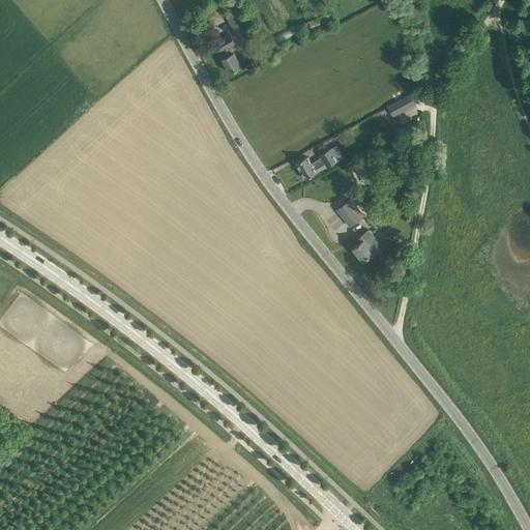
[(226,15),(238,38),(252,31),(238,7),(226,15)]
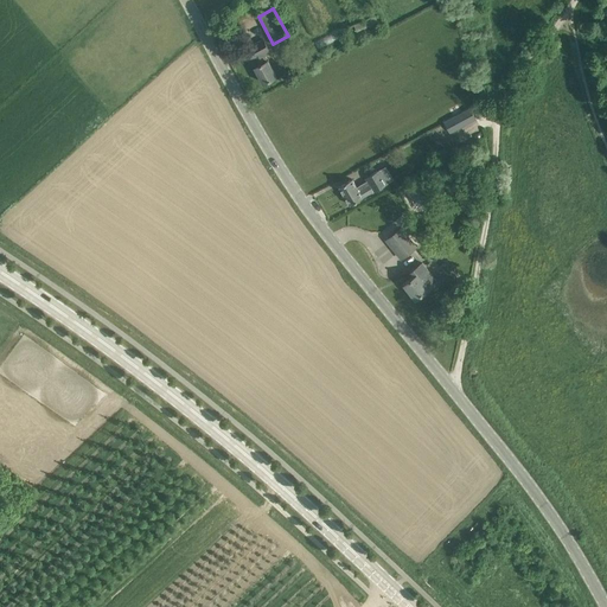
[(375,16),(353,25),(357,31),(378,23),(375,16)]
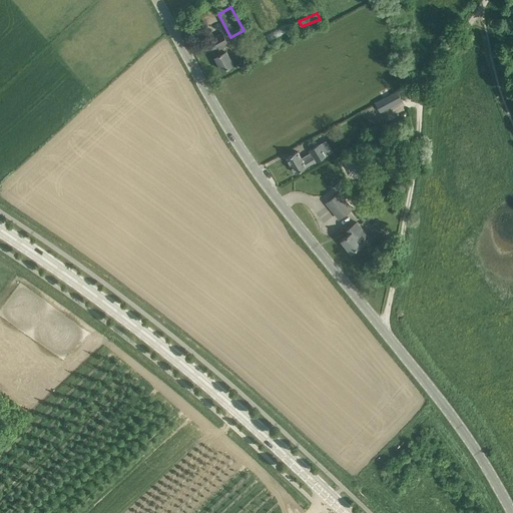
[(215,56),(223,70),(234,64),(226,50),(225,51),(222,45),(227,42),(222,34),(209,41),(213,50),(215,49),(218,54),(215,56)]
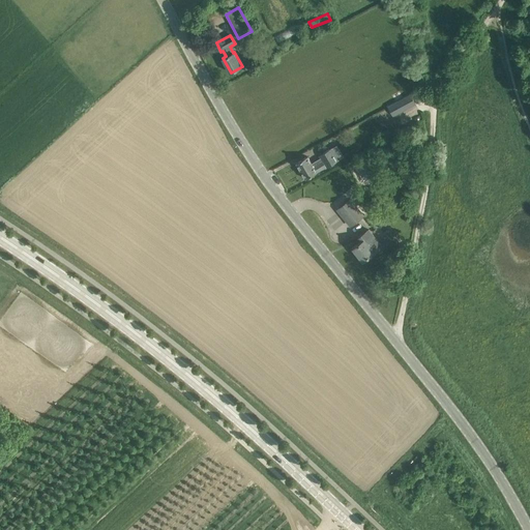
[(411,95),(388,107),(393,116),(416,105),(411,95)]
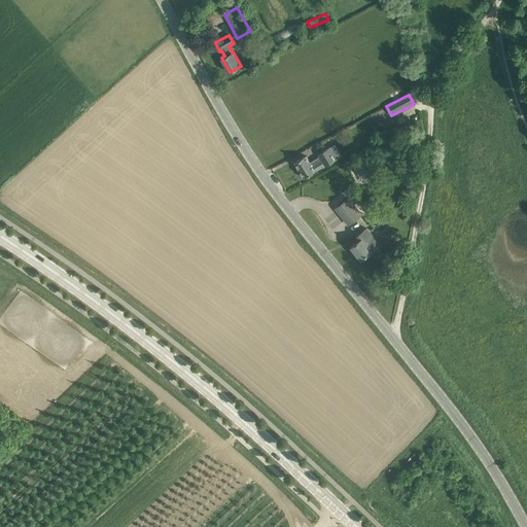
[(294,162),(304,178),(324,166),(325,166),(337,159),(329,147),(318,154),(321,160),(312,166),(306,155),(294,162)]
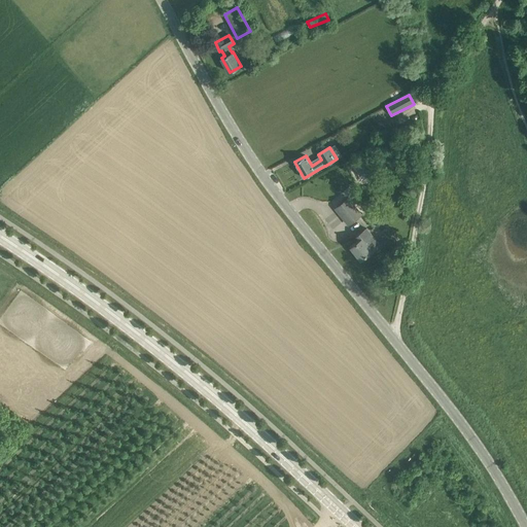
[(349,198),(336,208),(349,224),(361,214),(349,198)]
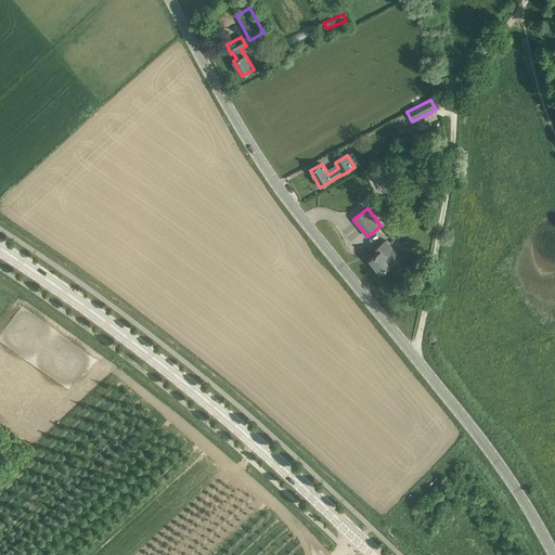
[(370,260),(381,273),(400,258),(387,241),(386,242),(377,248),(381,253),(370,260)]
